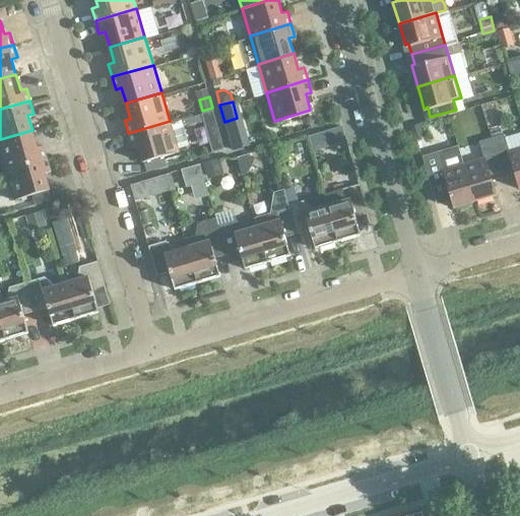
[(493,128),(492,114),(464,116),(465,129),(493,128)]
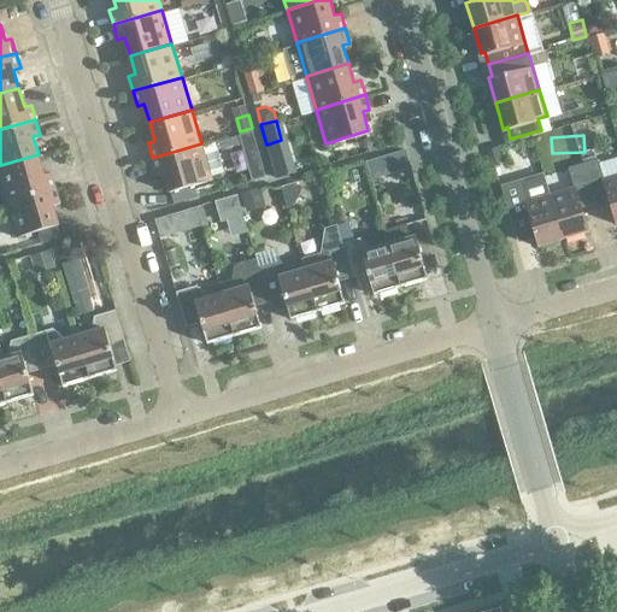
[(201,143),(152,158),(157,172),(164,170),(169,189),(211,177),(201,143)]
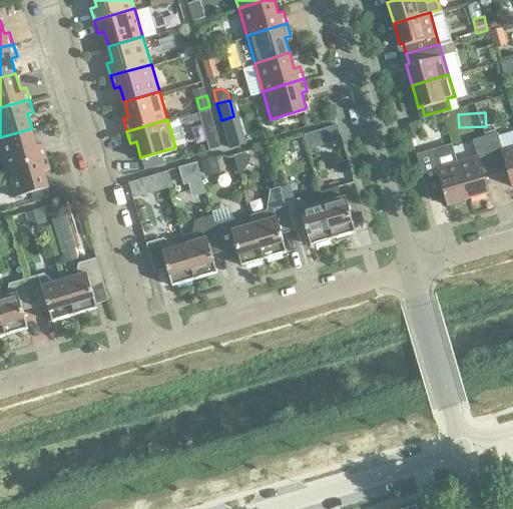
[(0,137),(0,149),(5,166),(46,154),(42,142),(36,144),(32,128),(0,137)]
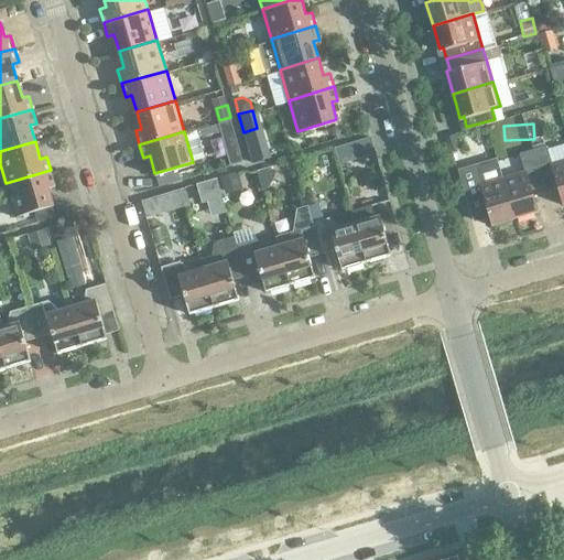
[(532,148),(541,178),(553,174),(562,202),(563,201),(563,158),(551,161),(545,143),(532,148)]
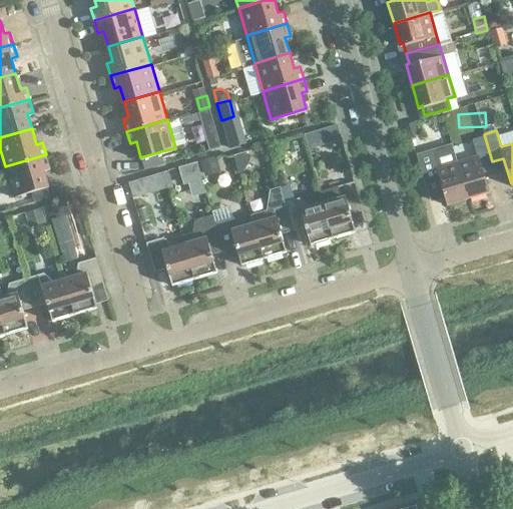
[(477,154),(457,160),(468,196),(489,190),(481,164),(492,161),(484,134),(472,137),(477,154)]
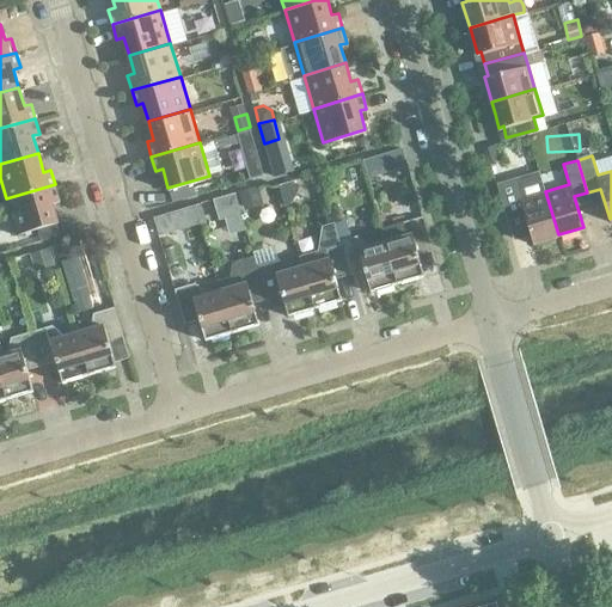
[(545,191),(539,171),(538,171),(538,173),(515,179),(515,177),(499,182),(508,215),(524,212),(532,241),(558,234),(545,191)]
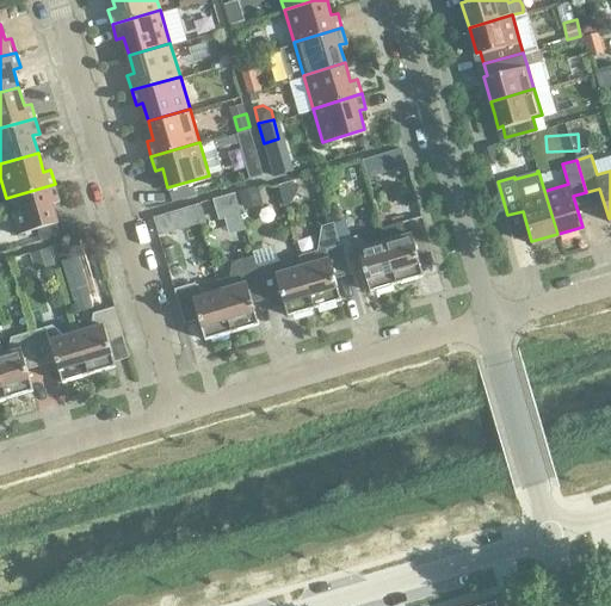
[(55,184),(6,198),(16,233),(57,220),(51,202),(59,199),(55,184)]
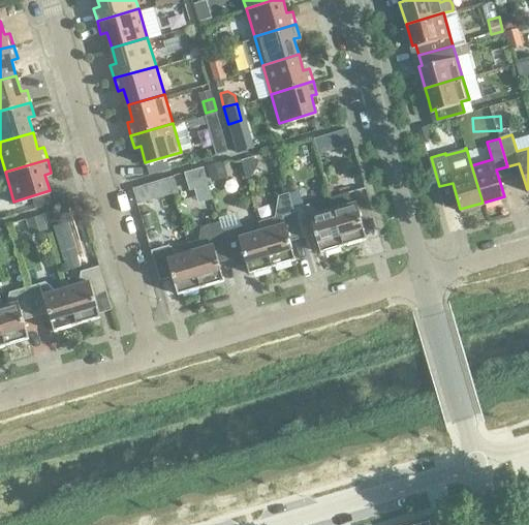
[(207,163),(210,177),(226,173),(222,159),(207,163)]
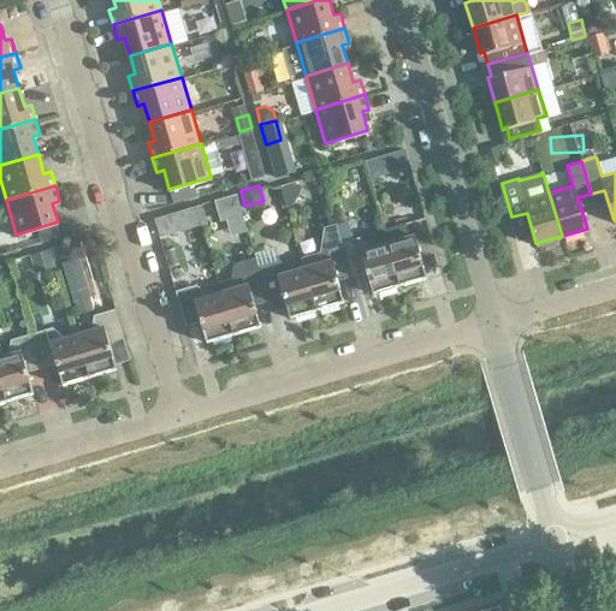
[(238,191),(218,197),(224,217),(244,211),(238,191)]
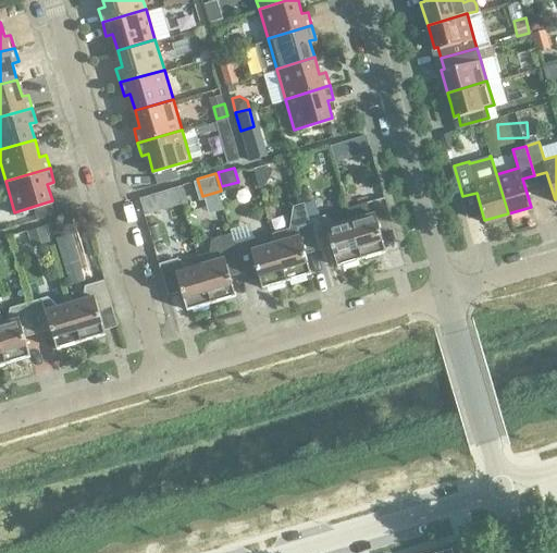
[(347,206),(350,219),(361,257),(385,249),(379,225),(392,221),(384,195),(347,206)]
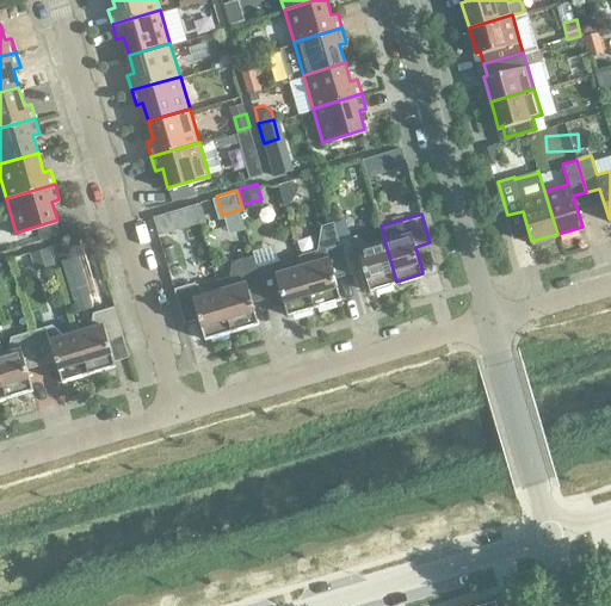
[(370,289),(396,282),(384,240),(381,226),(339,237),(347,267),(362,263),(370,289)]
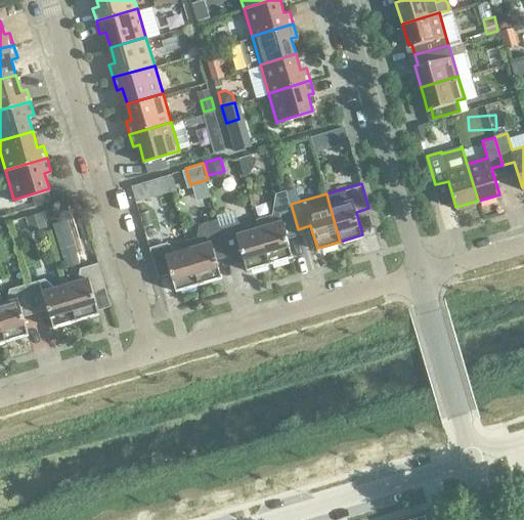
[(286,232),(298,229),(291,204),(272,210),(270,223),(259,226),(269,262),(292,256),(286,232)]
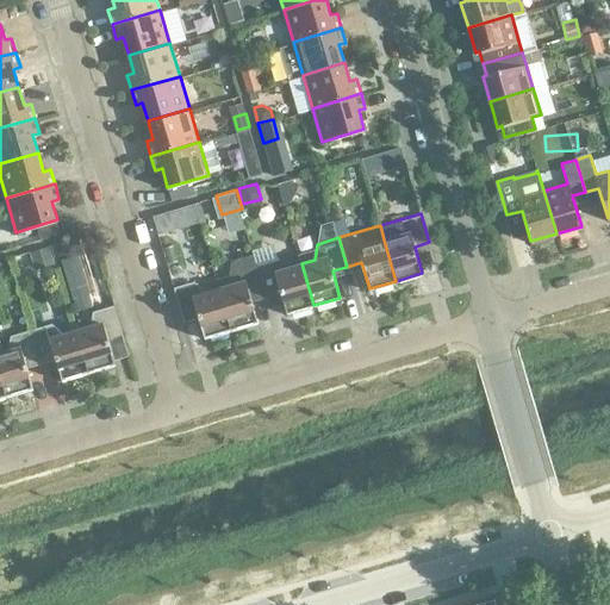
[(173,244),(166,247),(169,261),(178,259),(173,244)]
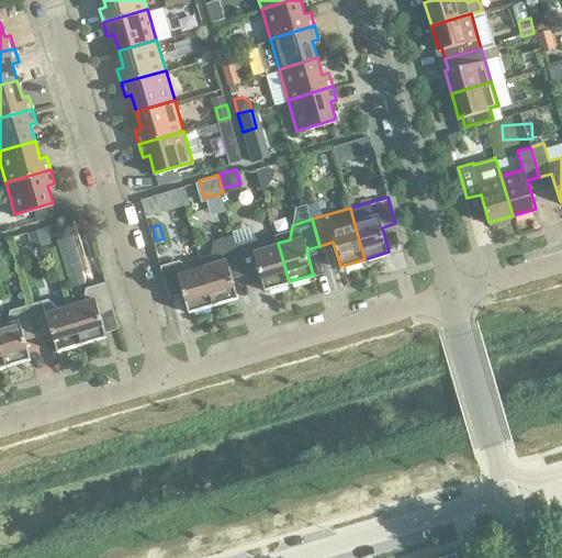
[(26,231),(30,242),(47,237),(45,226),(26,231)]
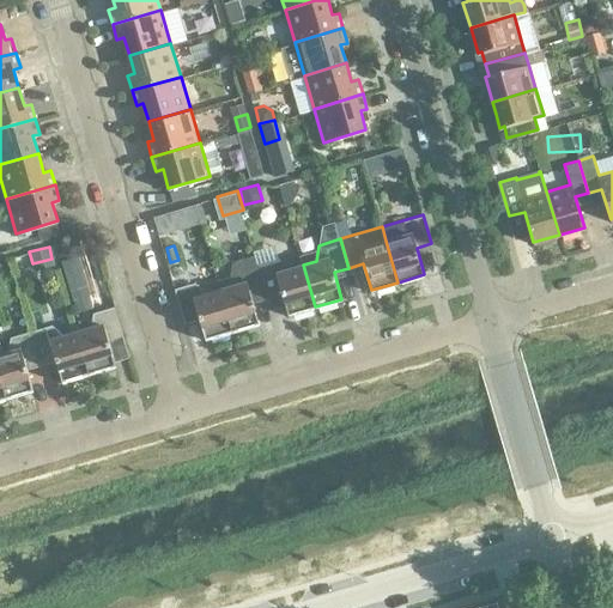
[(79,253),(62,259),(73,297),(77,296),(87,292),(91,291),(79,253)]
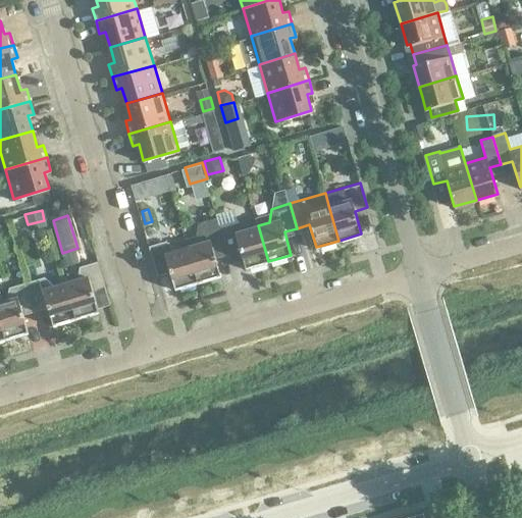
[(185,238),(188,247),(198,281),(220,275),(214,252),(226,249),(219,224),(217,216),(197,222),(196,235),(185,238)]
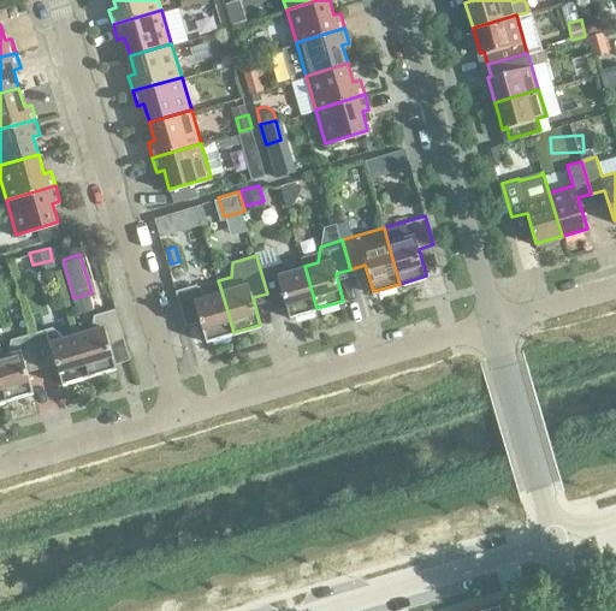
[(259,265),(267,294),(271,306),(285,301),(290,316),(317,308),(304,266),(290,271),(279,259),(259,265)]
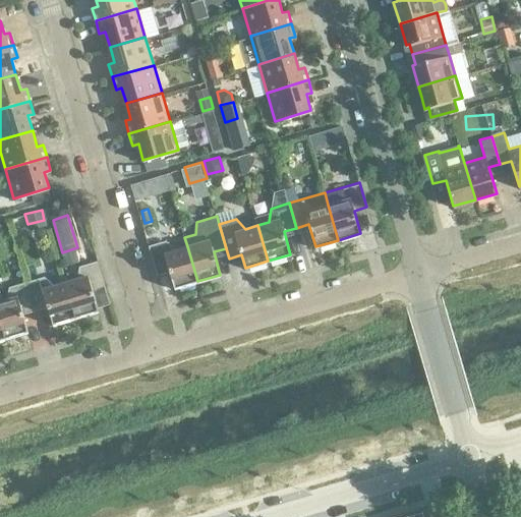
[(197,281),(187,246),(175,249),(166,239),(149,244),(156,269),(168,266),(174,288),(197,281)]
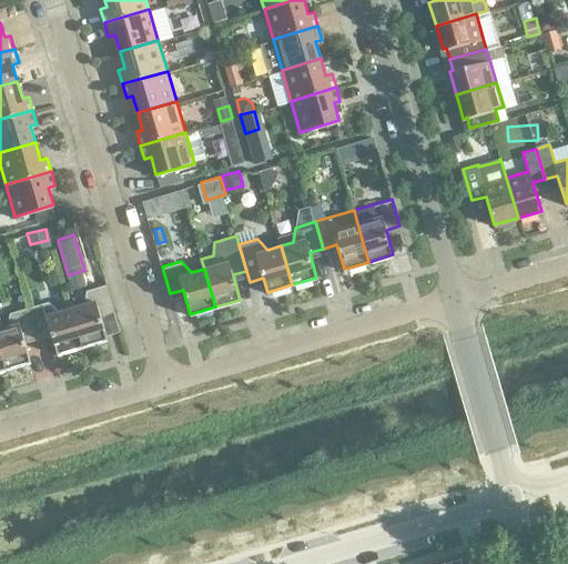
[(84,303),(71,308),(82,346),(108,339),(100,314),(113,310),(105,283),(87,289),(84,303)]
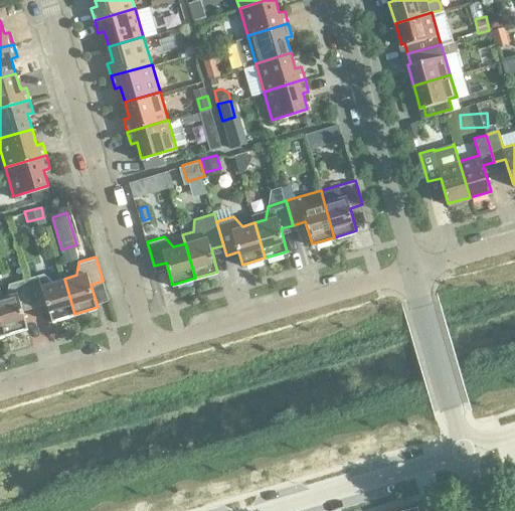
[(74,314),(64,279),(53,282),(44,272),(26,277),(33,302),(45,298),(52,320),(74,314)]
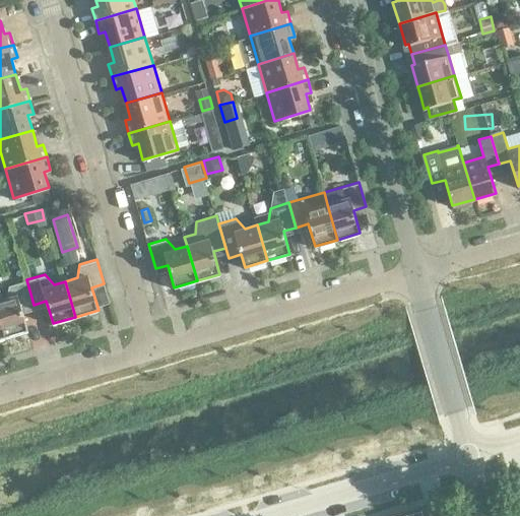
[(6,299),(0,300),(0,319),(5,337),(28,330),(21,308),(34,305),(26,279),(9,284),(6,299)]
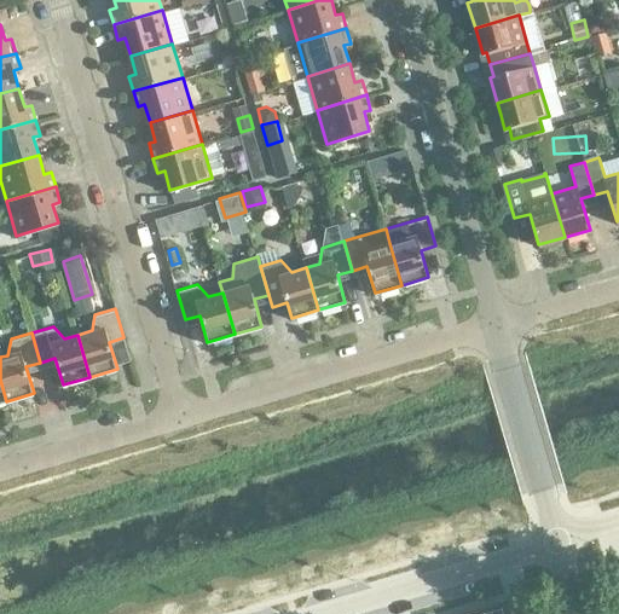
[(510,613),(508,602),(482,609),(484,613),(510,613)]
